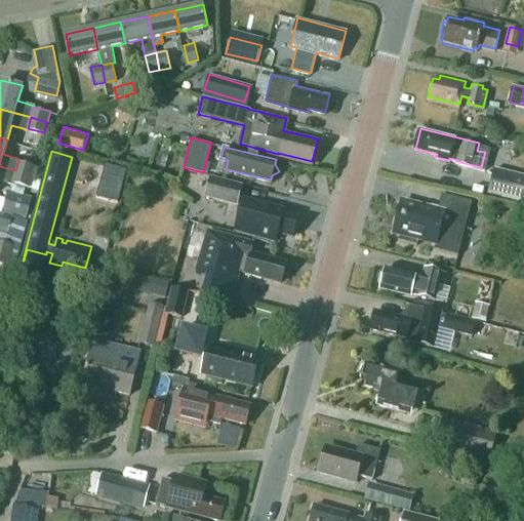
[(18,160),(15,170),(33,175),(36,165),(18,160)]
